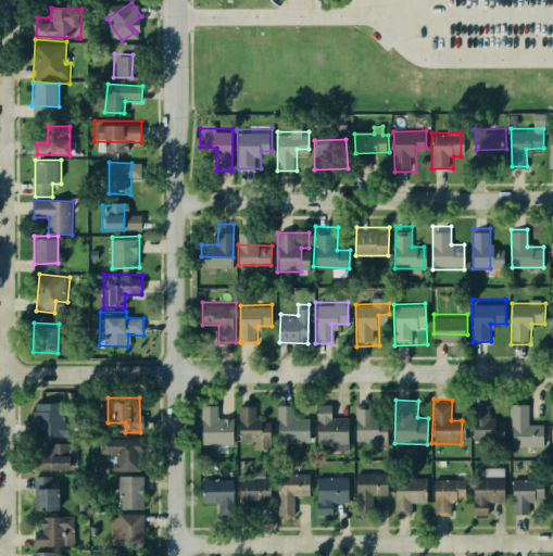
[(34,402),(58,401),(58,437),(36,437),(34,402)]
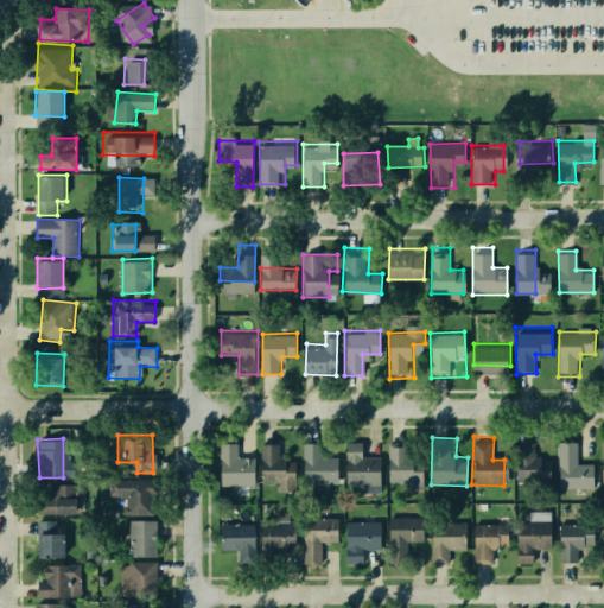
[(264,438),(264,482),(294,482),(294,464),(284,464),(284,438),(264,438)]
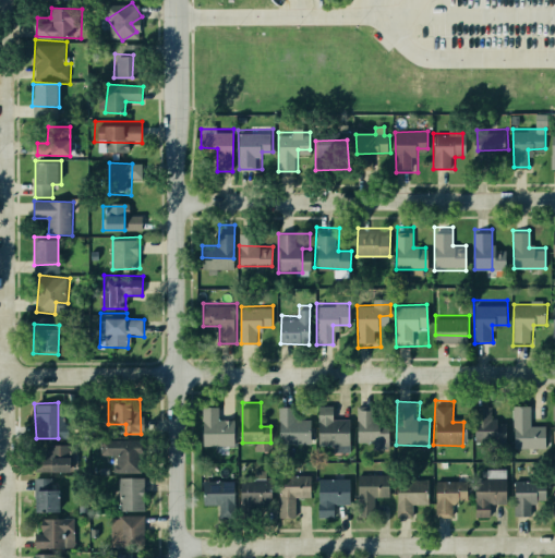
[(477,404),(478,440),(508,439),(507,419),(497,420),(496,403),(477,404)]
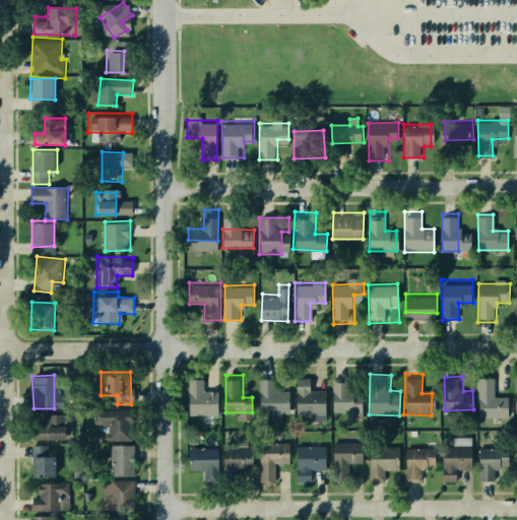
[(274,396),(273,378),(256,378),(258,421),(287,420),(286,396),(274,396)]
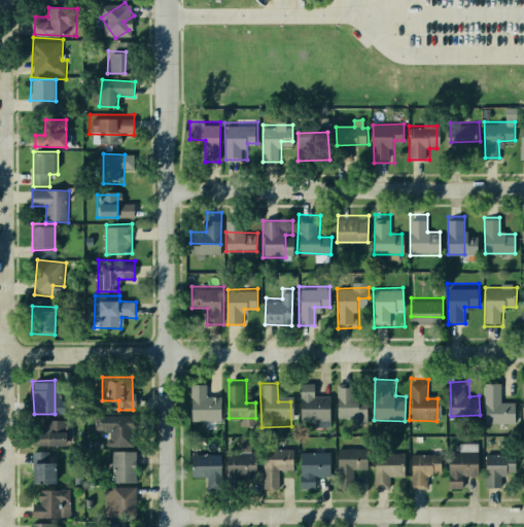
[(219,396),(219,421),(190,421),(190,384),(209,384),(209,396),(219,396)]
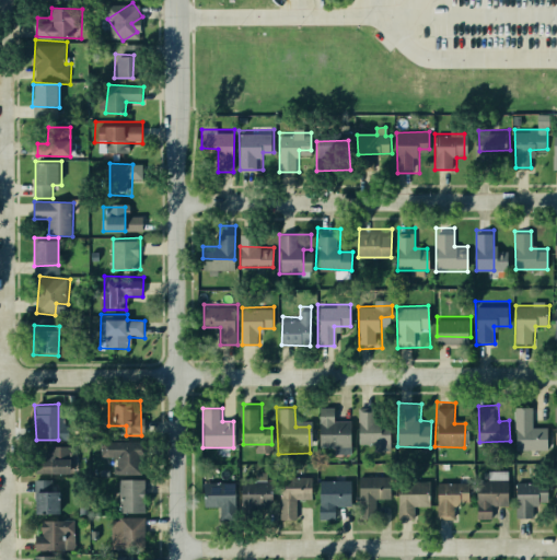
[(536,408),(517,408),(517,450),(550,450),(550,430),(536,430),(536,408)]
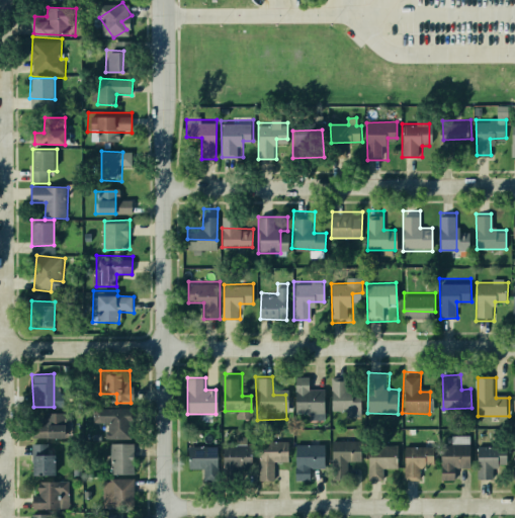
[(333,378),(332,410),(343,410),(342,425),(359,425),(360,378),(333,378)]
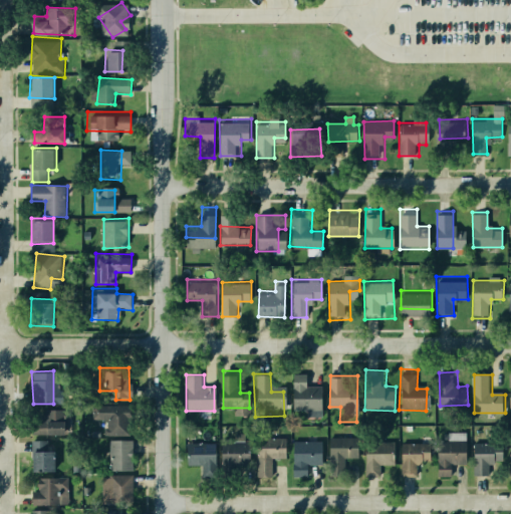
[(299,380),(300,413),(325,413),(324,379),(299,380)]
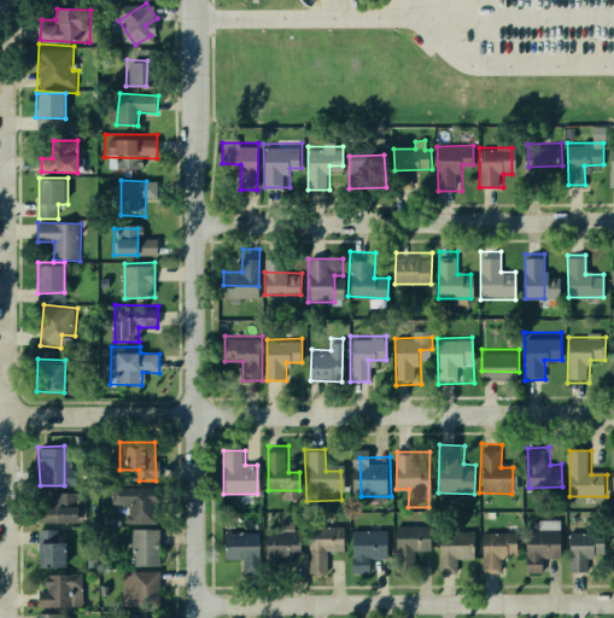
[(37,501),(54,501),(57,490),(75,488),(77,519),(35,522),(37,501)]
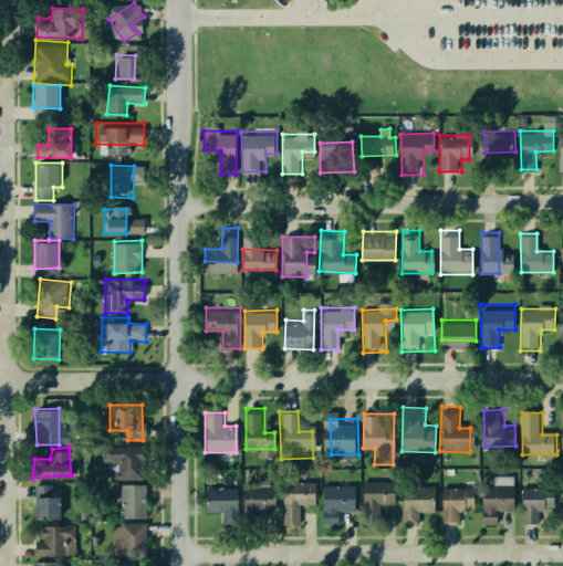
[(115,452),(144,452),(145,478),(116,477),(115,452)]
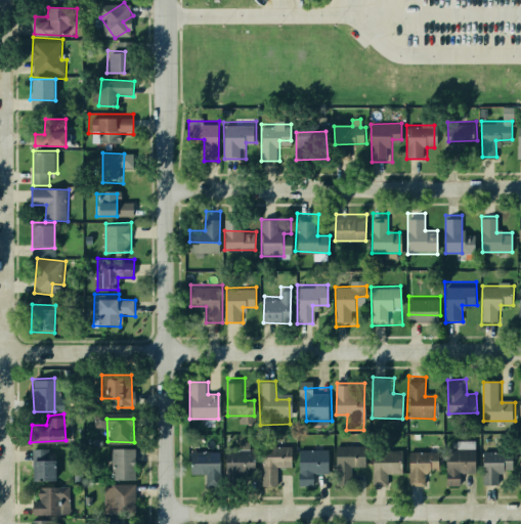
[(336,443),(337,475),(364,474),(363,442),(336,443)]
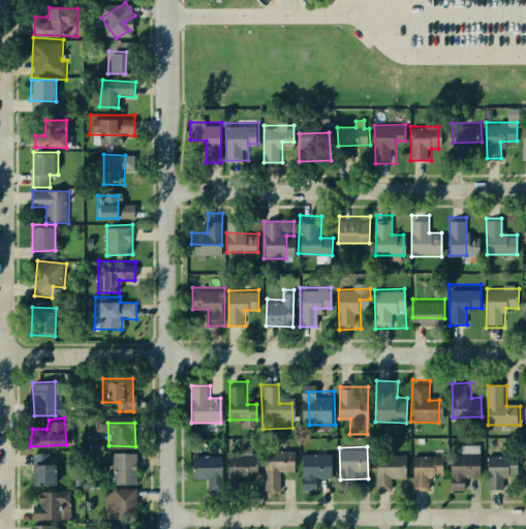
[(302,449),(303,479),(332,478),(332,449),(302,449)]
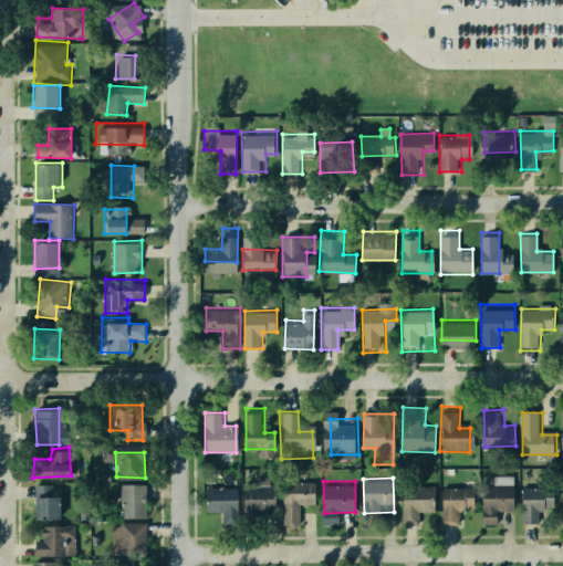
[(282,483),(282,505),(318,505),(318,482),(282,483)]
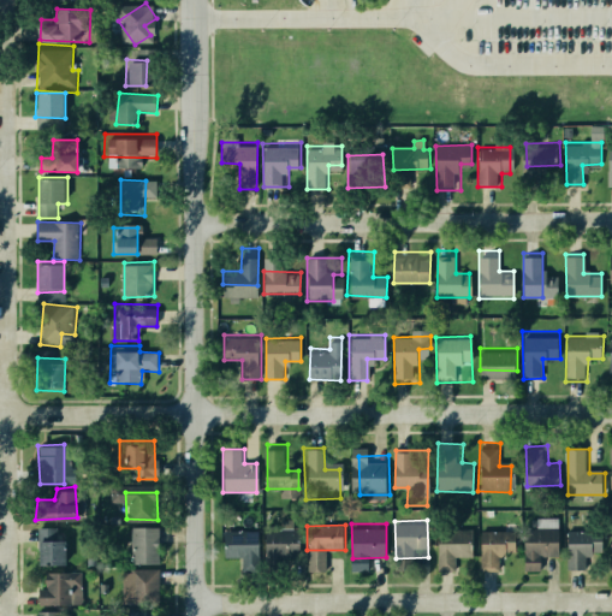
[(438,526),(475,527),(475,556),(456,555),(456,573),(437,573),(438,526)]
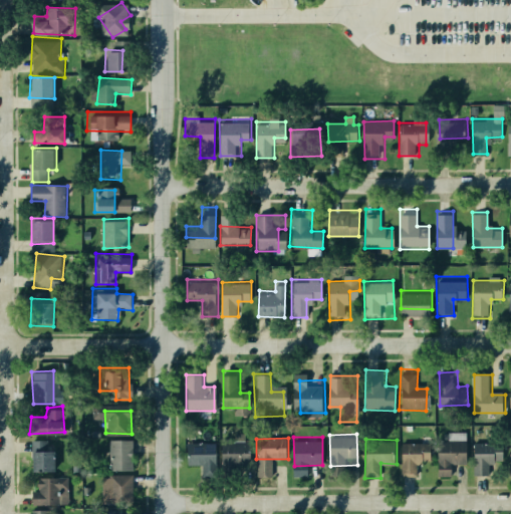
[(437,439),(437,480),(452,480),(453,462),(468,462),(468,439),(437,439)]
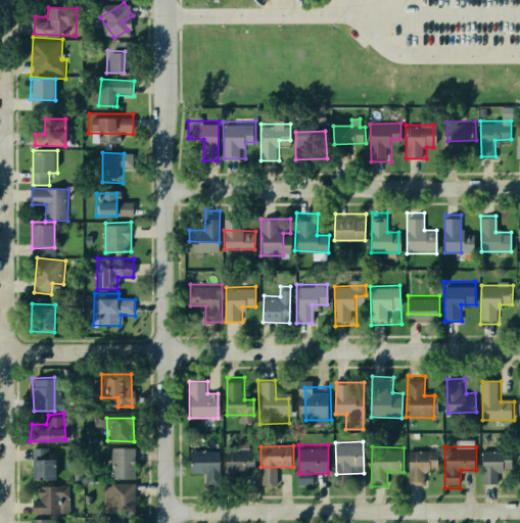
[(482,447),(483,487),(500,487),(500,468),(514,467),(514,446),(482,447)]
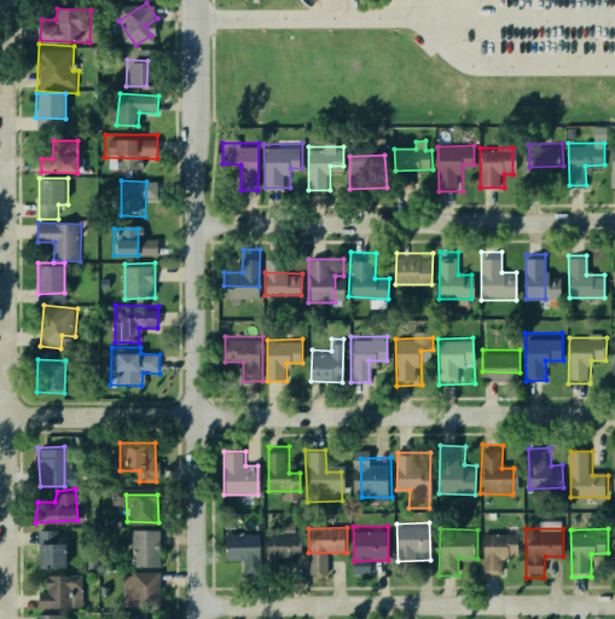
[(226,530),(262,530),(264,561),(226,561),(226,530)]
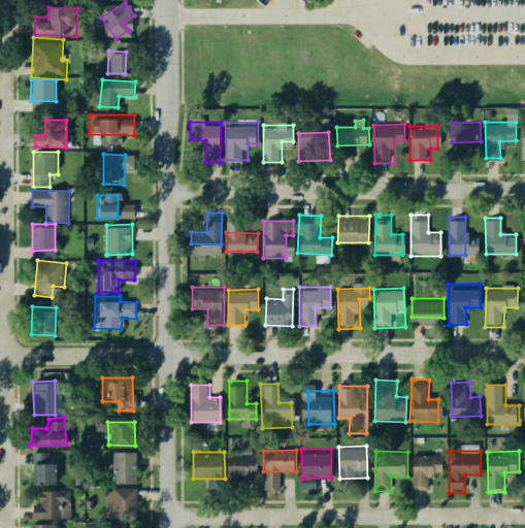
[(414,453),(415,492),(430,491),(430,473),(445,472),(444,452),(414,453)]
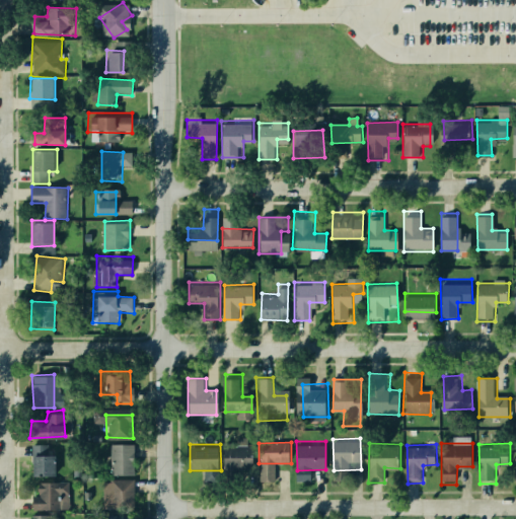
[(252,445),(252,464),(224,464),(224,446),(252,445)]
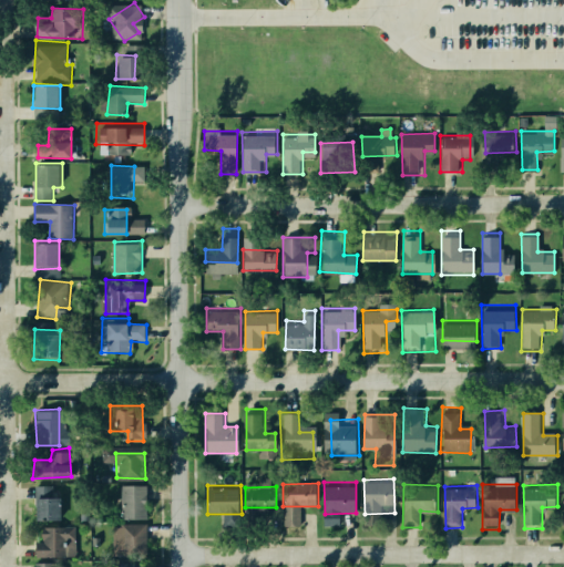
[(121,487),(147,487),(149,517),(122,518),(121,487)]
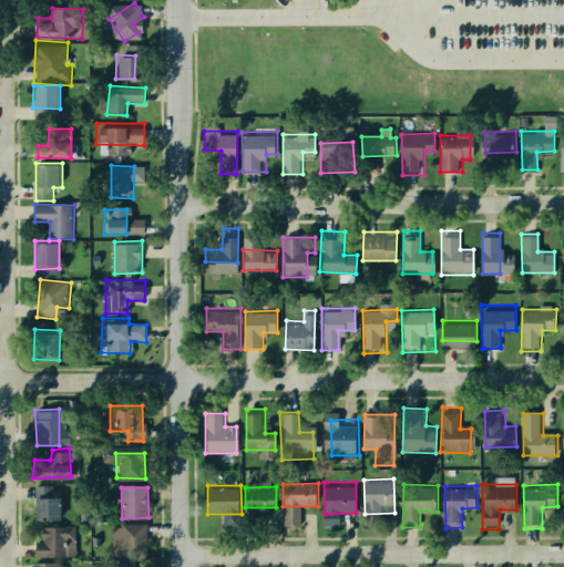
[(31,488),(62,488),(60,519),(32,518),(31,488)]
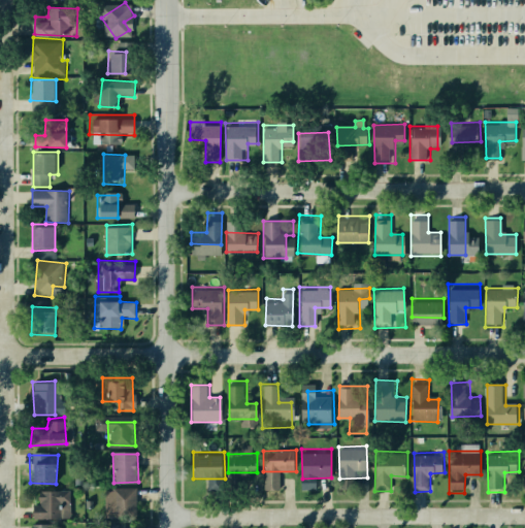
[(40,491),(69,490),(71,518),(39,518),(40,491)]
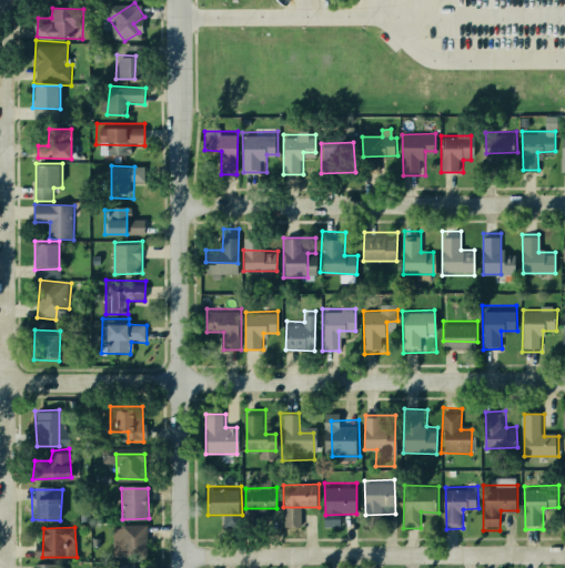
[(114,529),(148,527),(149,555),(115,555),(114,529)]
